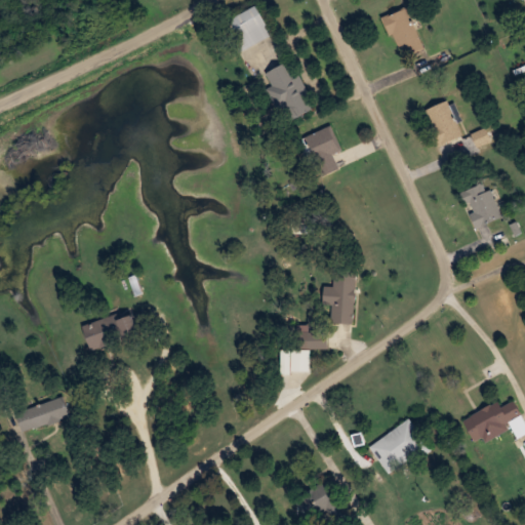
[(272,36),(256,6),(224,23),(239,52),(272,36)]
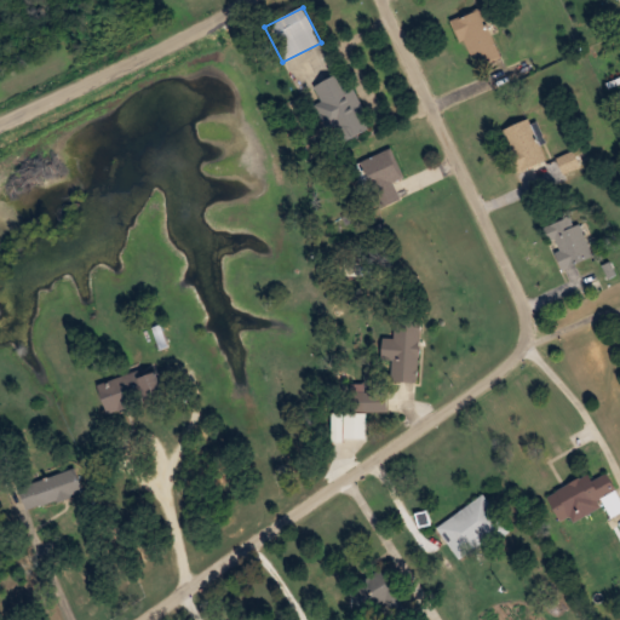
[(501,56),(480,9),(453,21),(475,68),(501,56)]
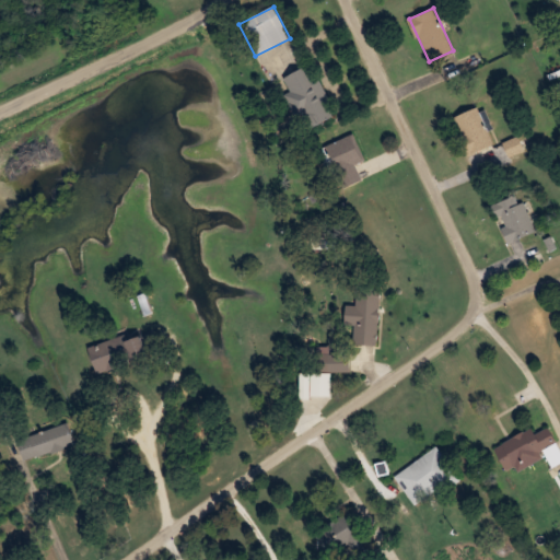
[(286,95),(305,131),(335,115),(327,101),(329,100),(310,65),(284,79),(291,91),(286,95)]
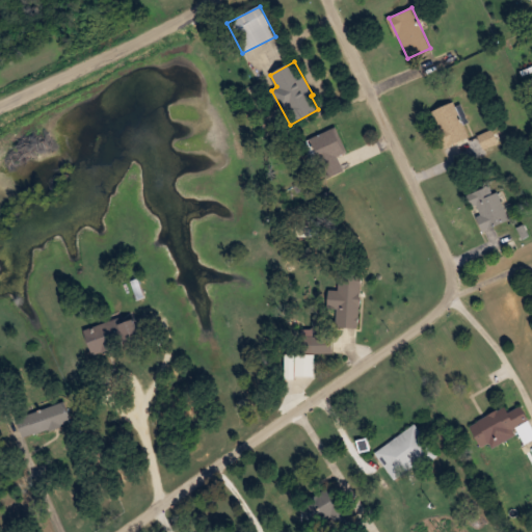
[(470,136),(453,102),(430,113),(447,148),(470,136)]
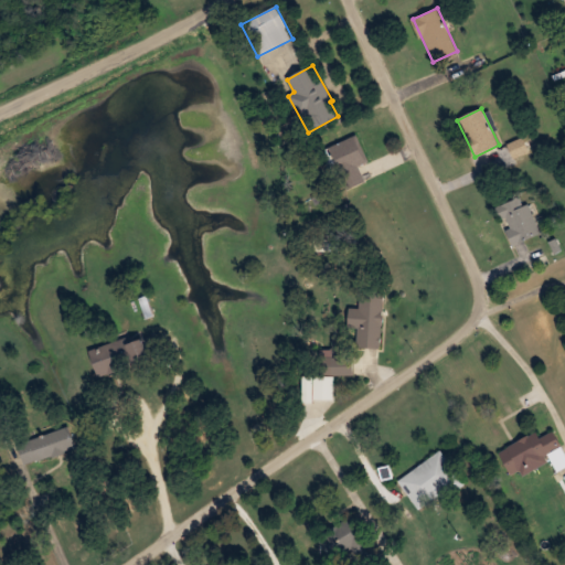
[(365,181),(358,166),(369,161),(356,135),(327,149),(347,190),(365,181)]
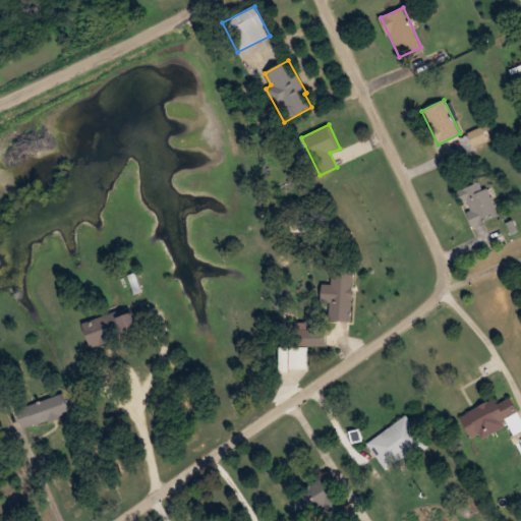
[(458,191),(473,226),(499,215),(482,180),(458,191)]
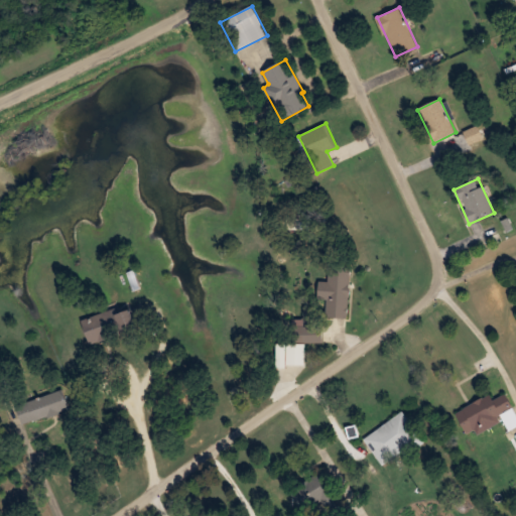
[(350,265),(329,265),(329,281),(318,281),(317,300),(326,300),(326,316),(349,317),(350,265)]
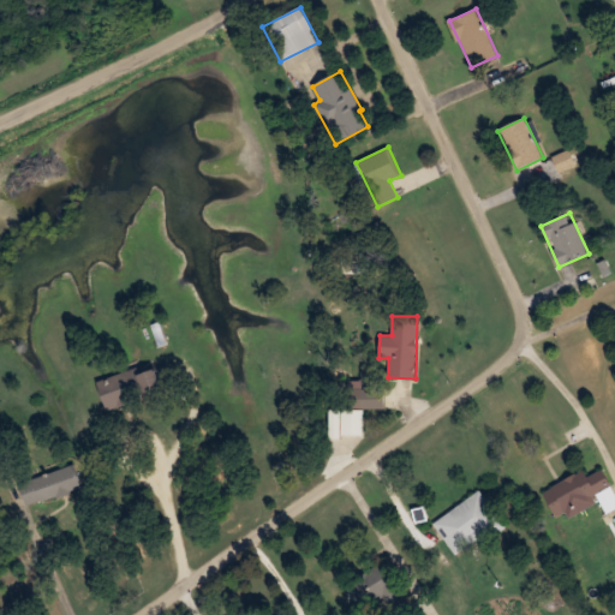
[(105,408),(162,395),(156,364),(99,377),(105,408)]
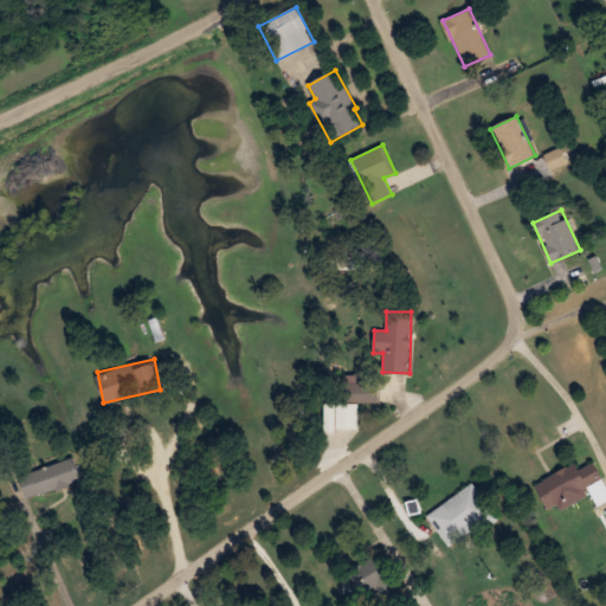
[(378,384),(356,384),(356,401),(378,401),(378,384)]
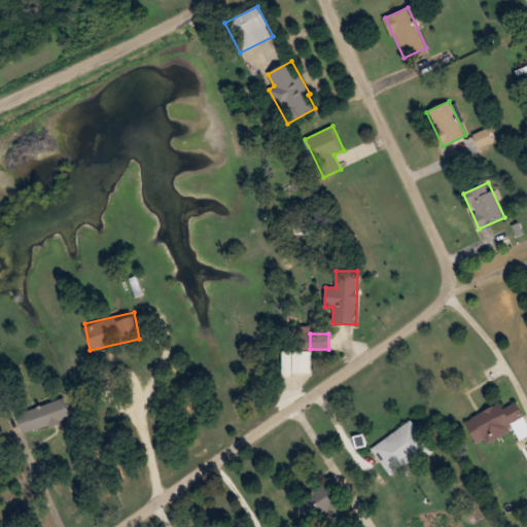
[(71,419),(66,399),(16,413),(22,433),(71,419)]
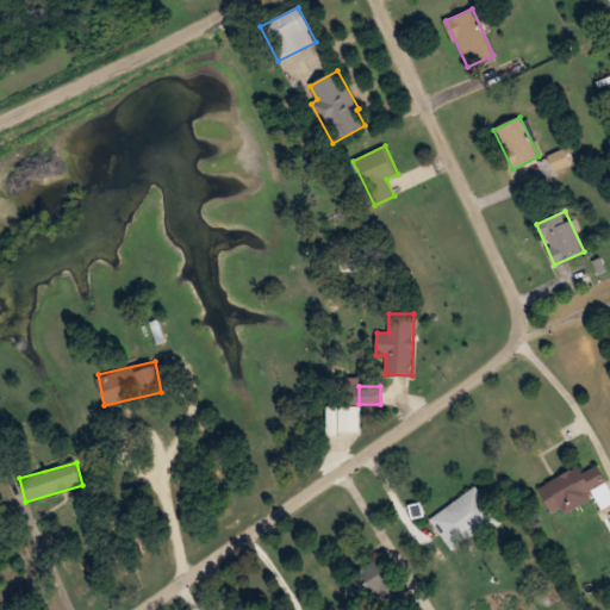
[(609,504),(609,490),(598,465),(583,472),(579,466),(539,486),(553,516),(595,497),(601,509),(609,504)]
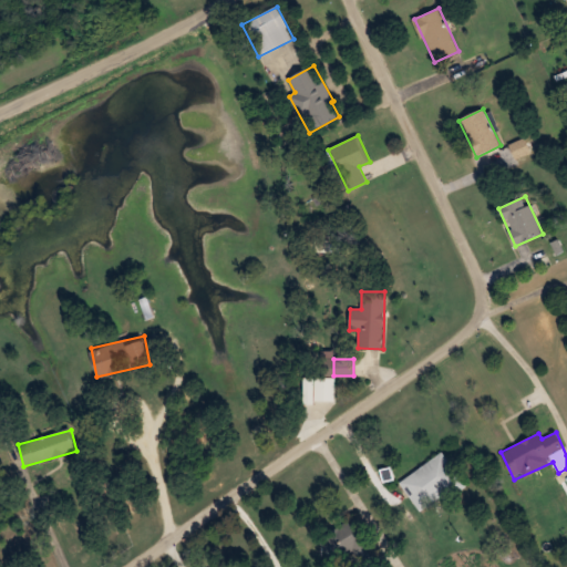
[(422,514),(465,484),(442,452),(399,482),(422,514)]
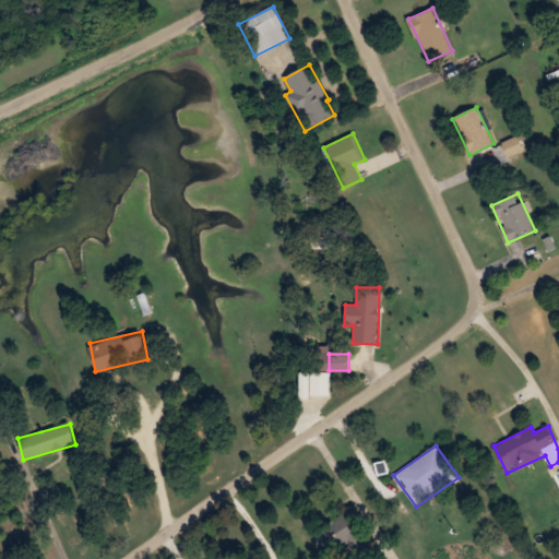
[(345,540),(358,555),(371,543),(342,511),(316,535),(332,552),(345,540)]
